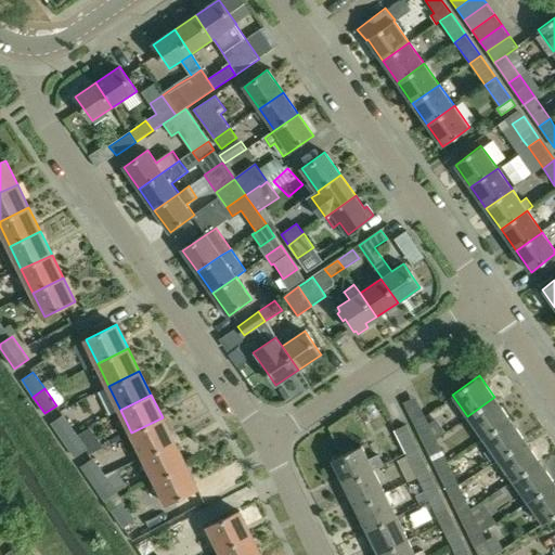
[(494,397),(467,416),(482,438),(510,418),(494,397)]
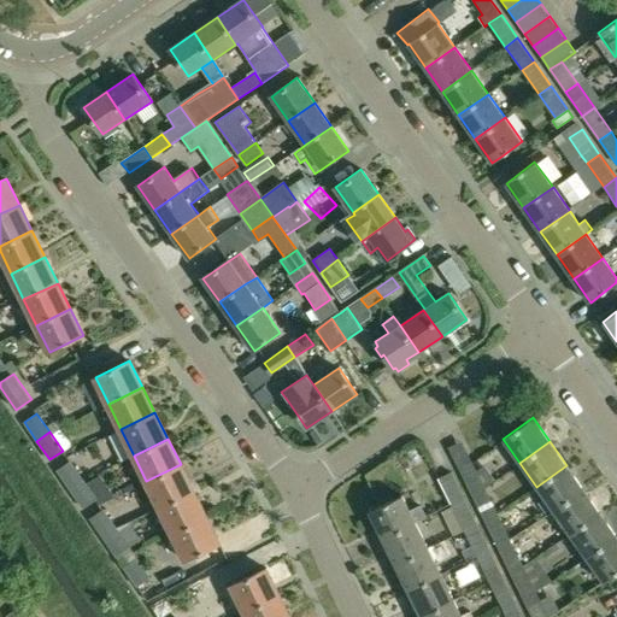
[(70,460),(57,470),(70,489),(83,480),(70,460)]
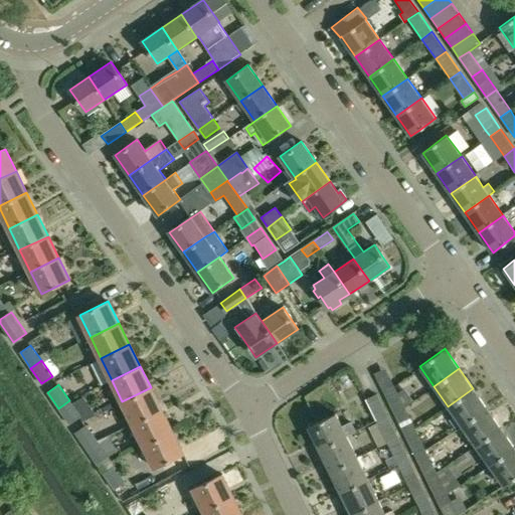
[(393,385),(383,391),(393,412),(405,407),(404,405),(397,393),(393,385)]
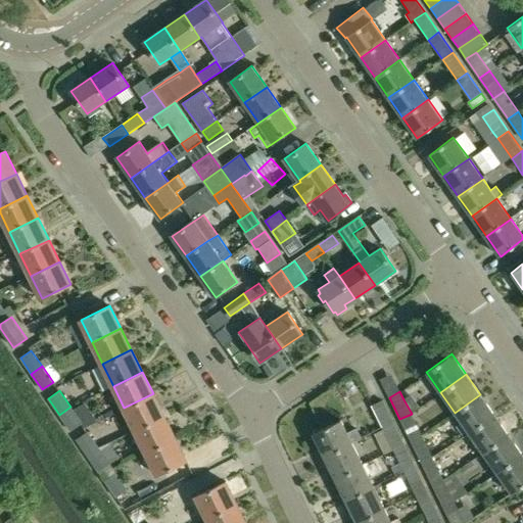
[(153,393),(124,408),(135,430),(163,416),(153,393)]
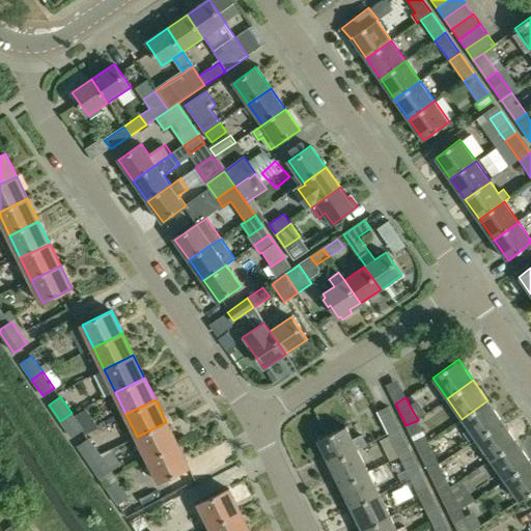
[(487,400),(462,419),(476,439),(502,421),(487,400)]
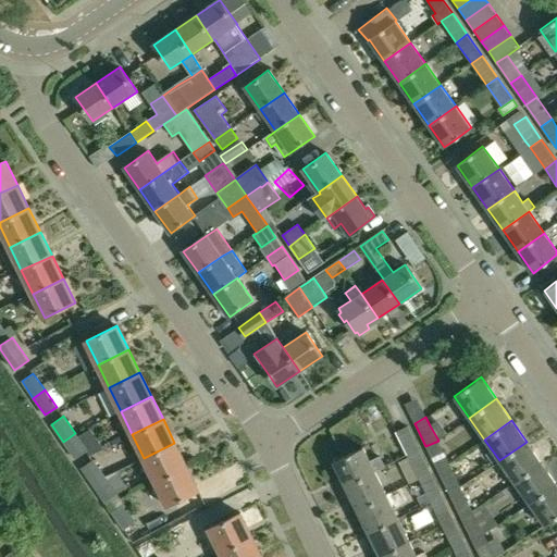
[(407,425),(395,432),(407,455),(419,449),(407,425)]
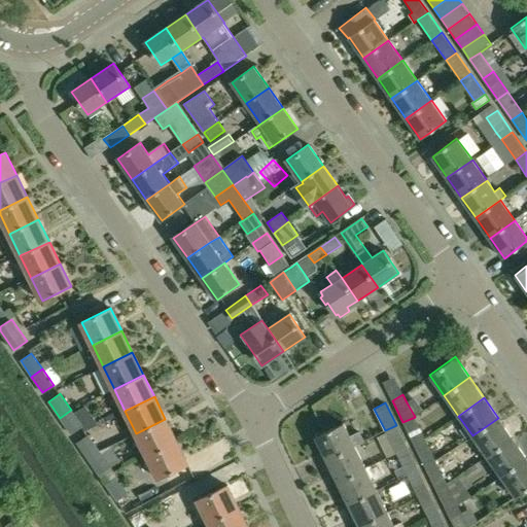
[(71,410),(60,418),(71,434),(82,426),(71,410)]
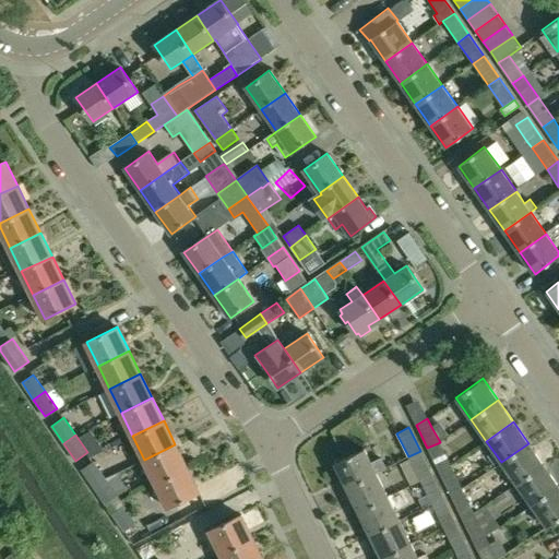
[(440,442),(427,448),(439,472),(451,465),(440,442)]
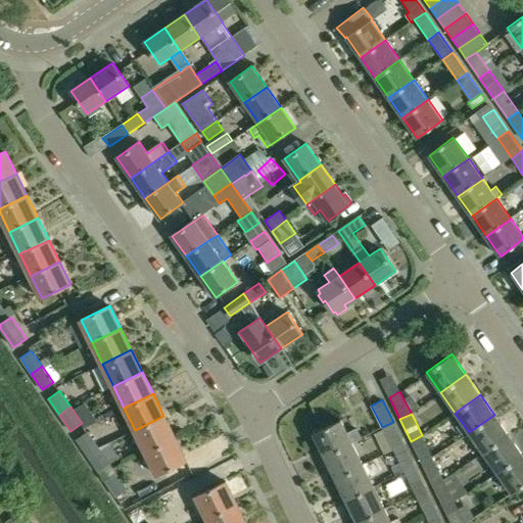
[(494,415),(469,432),(483,453),(509,434),(494,415)]
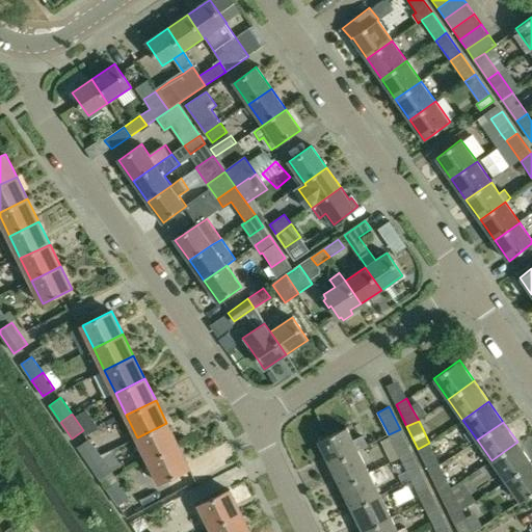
[(166,423),(137,437),(149,459),(178,445),(166,423)]
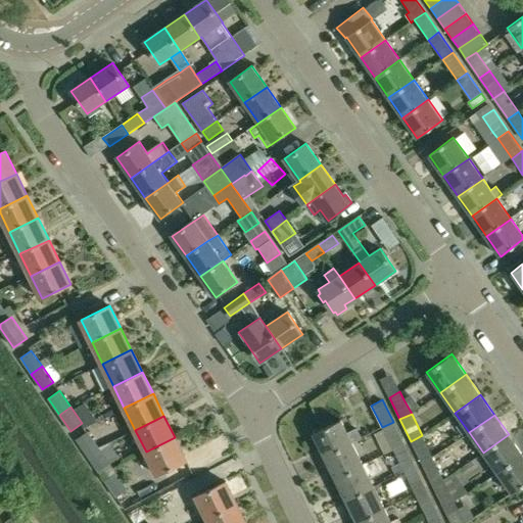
[(340,420),(313,433),(324,456),(351,442),(361,437),(355,428),(347,433),(340,420)]
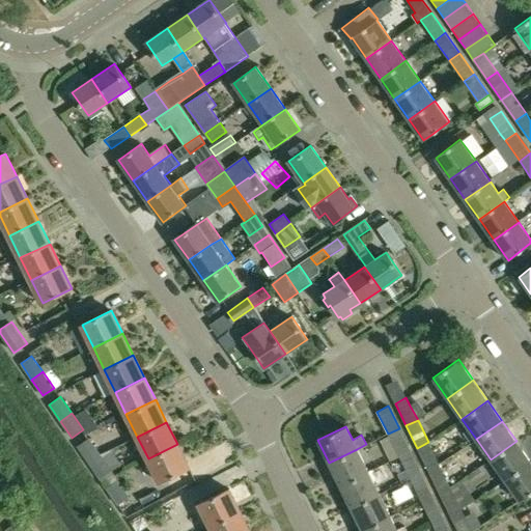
[(399,428),(388,434),(399,456),(411,450),(399,428)]
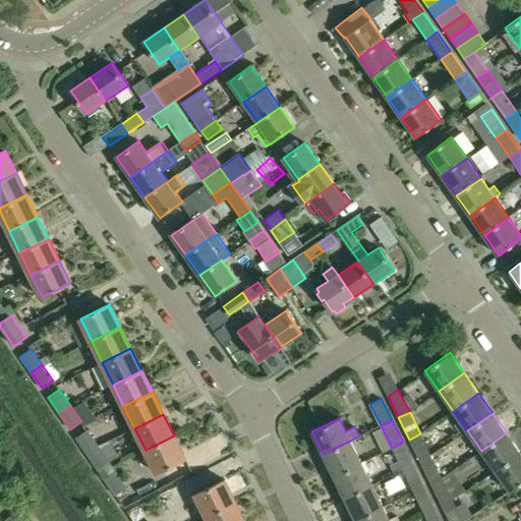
[(87,430),(75,438),(87,454),(98,447),(87,430)]
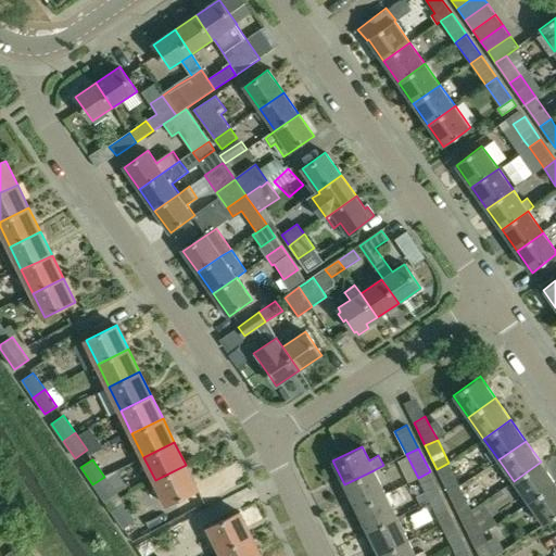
[(541,462),(514,481),(529,503),(555,483),(541,462)]
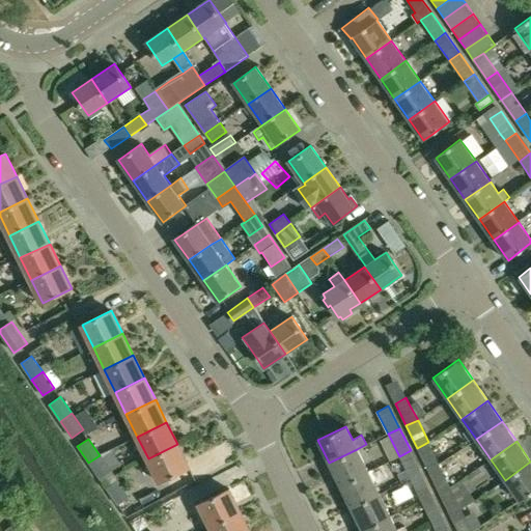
[(428,442),(417,448),(427,470),(439,464),(428,442)]
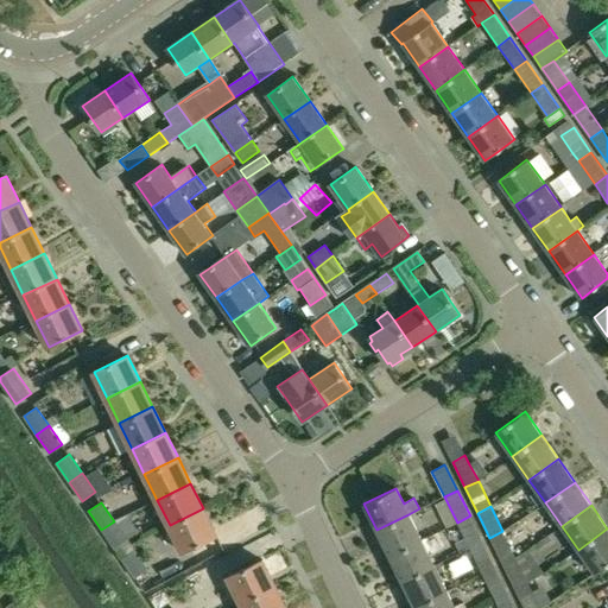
[(203,508),(170,525),(182,551),(216,534),(203,508)]
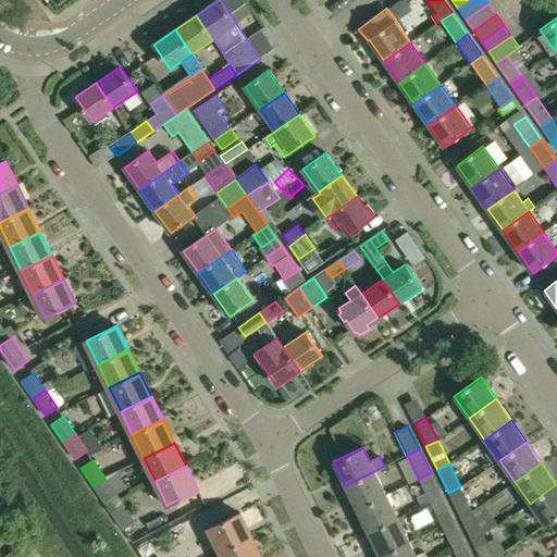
[(374,471),(345,485),(357,509),(386,494),(374,471)]
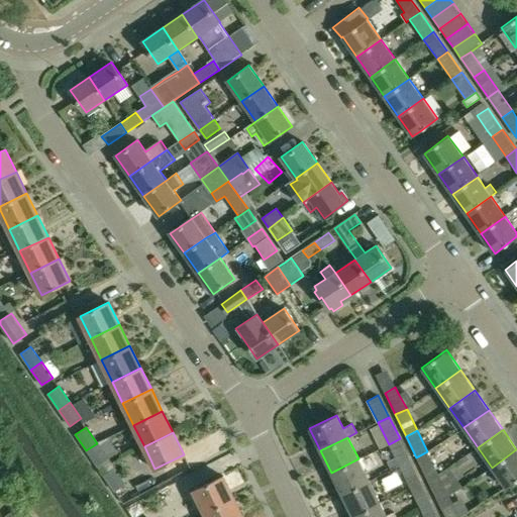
[(400,438),(389,444),(399,466),(410,460),(400,438)]
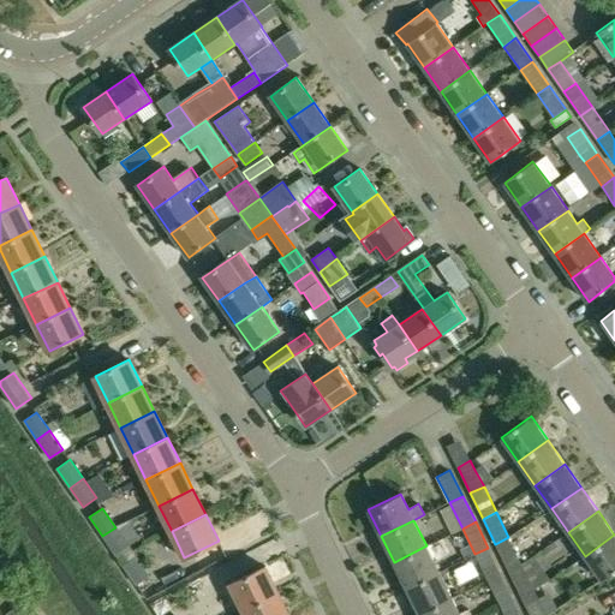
[(115,527),(102,536),(117,555),(129,545),(115,527)]
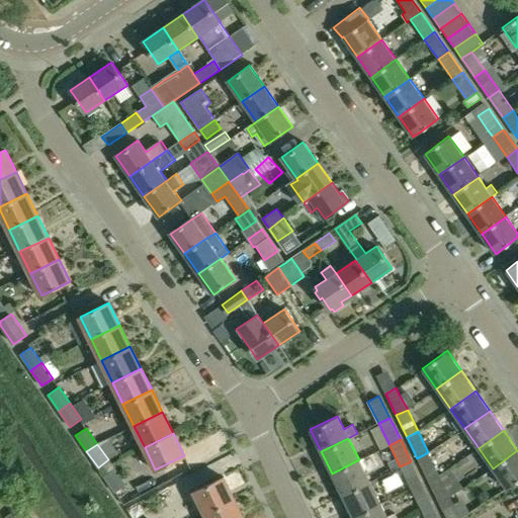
[(517,450),(493,468),(507,489),(517,480),(517,450)]
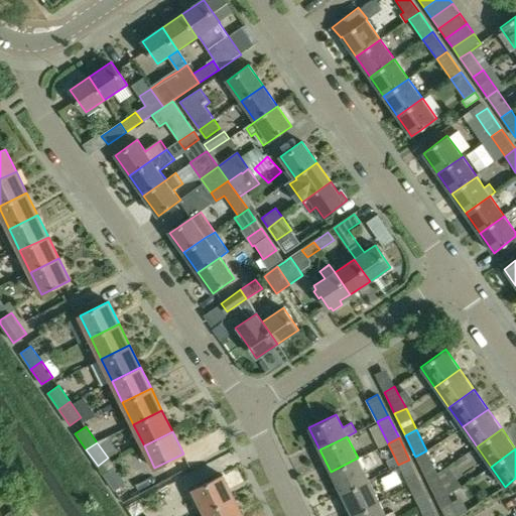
[(426,450),(415,457),(426,478),(437,473),(426,450)]
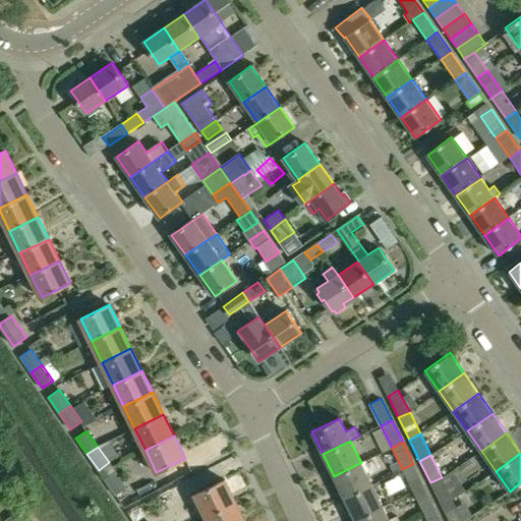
[(361,462),(334,476),(344,498),(371,484),(361,462)]
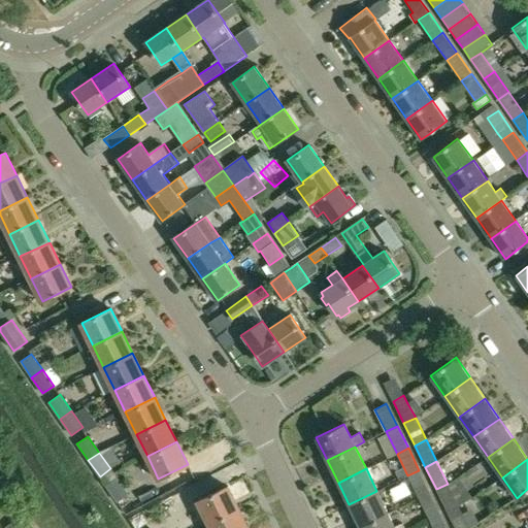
[(419,470),(407,475),(419,498),(430,492),(419,470)]
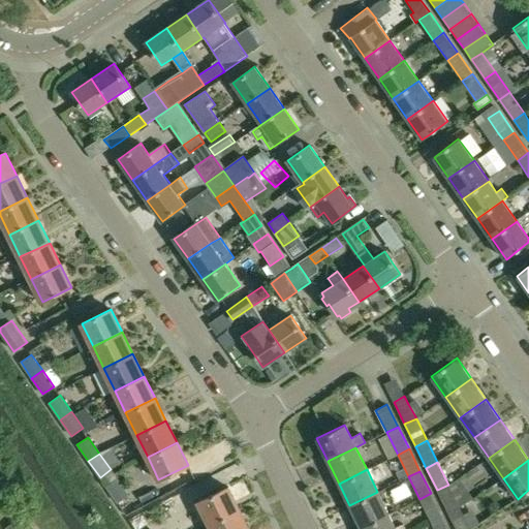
[(117,478),(105,486),(118,503),(129,495),(117,478)]
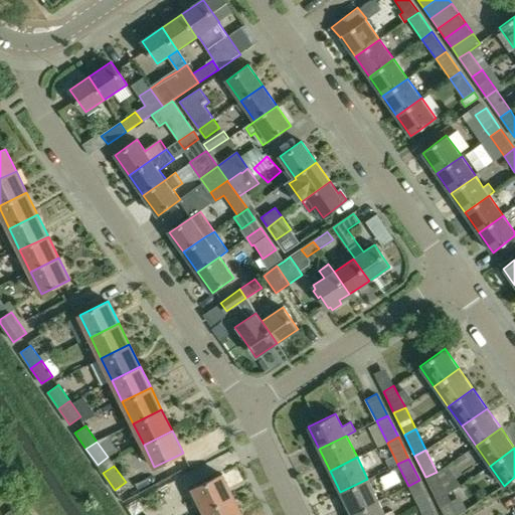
[(437,472),(425,477),(437,499),(447,493),(437,472)]
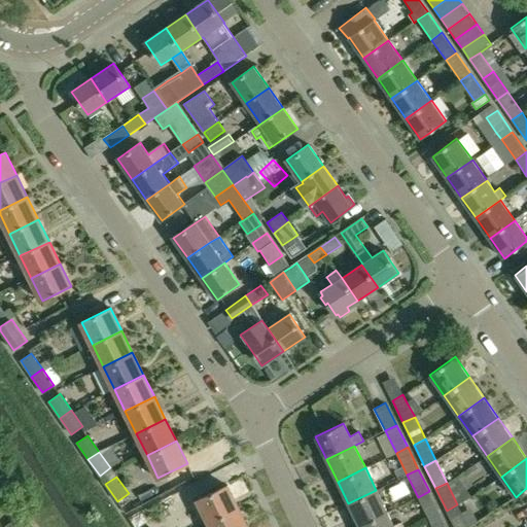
[(198,499),(185,505),(190,517),(203,511),(208,522),(209,522),(238,507),(226,485),(198,499)]
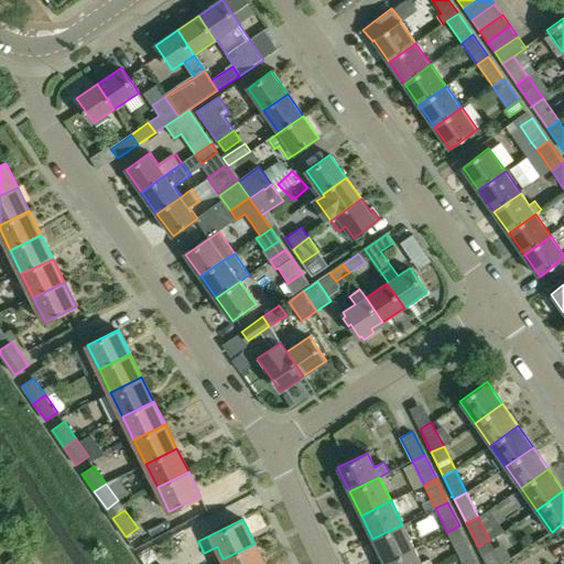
[(402,524),(372,539),(384,563),(414,549),(403,524),(402,524)]
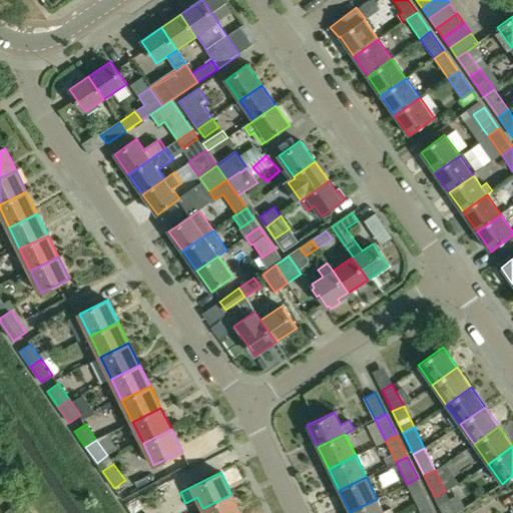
[(418,478),(407,484),(417,505),(428,500),(418,478)]
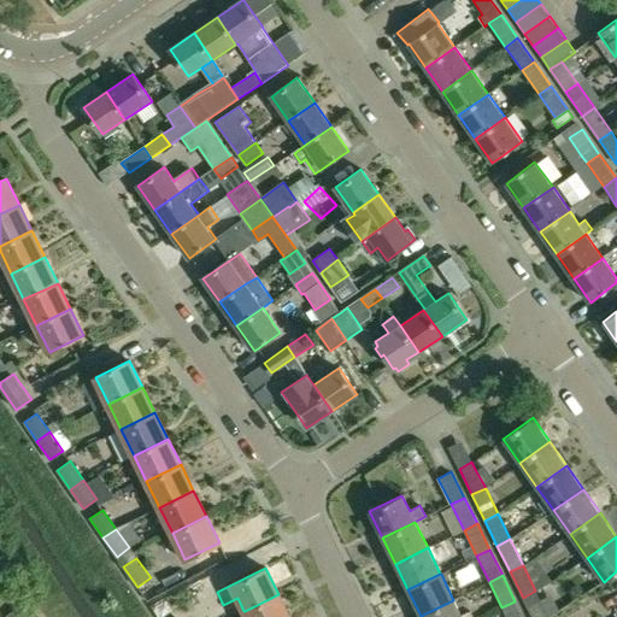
[(548,616),(535,591),(523,598),(532,616),(548,616)]
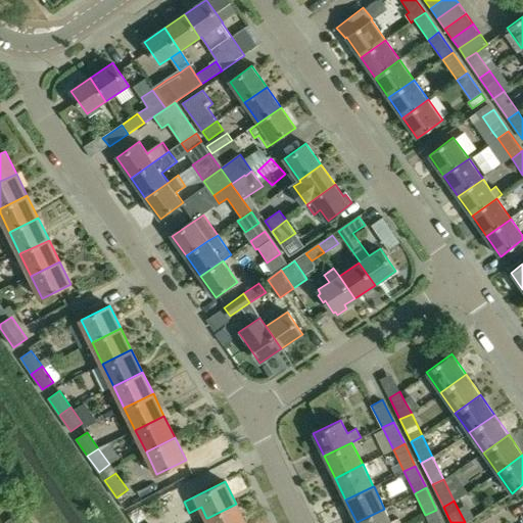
[(245,522),(236,504),(207,518),(209,522),(245,522)]
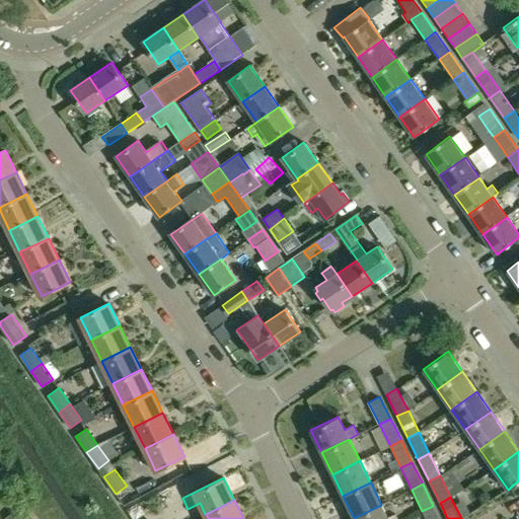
[(381,505),(354,518),(397,518),(395,514),(388,518),(381,505)]
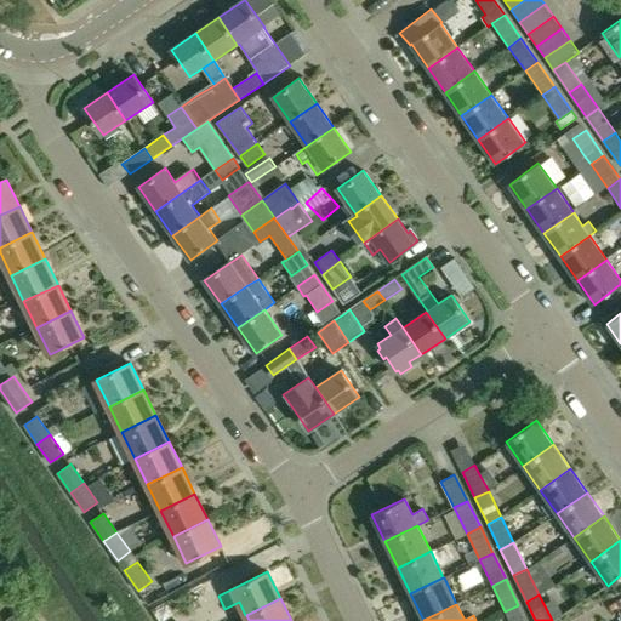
[(177,620),(166,605),(153,615),(157,620),(177,620)]
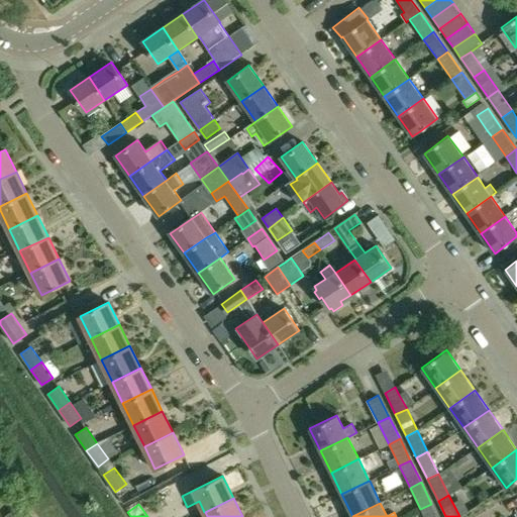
[(437,516),(431,504),(420,509),(424,516),(437,516)]
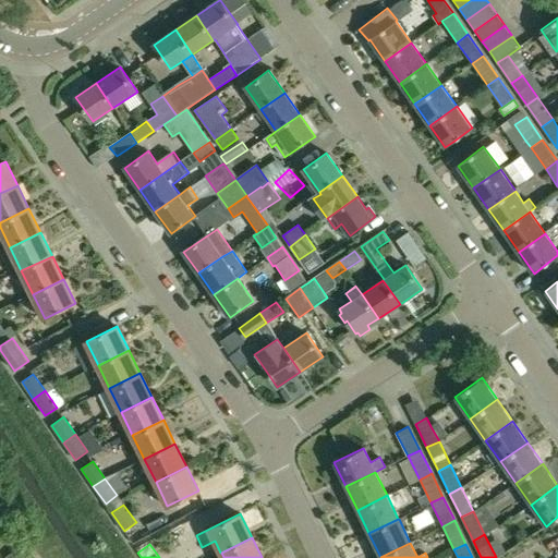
[(22,545),(7,556),(7,557),(25,557),(28,556),(22,545)]
